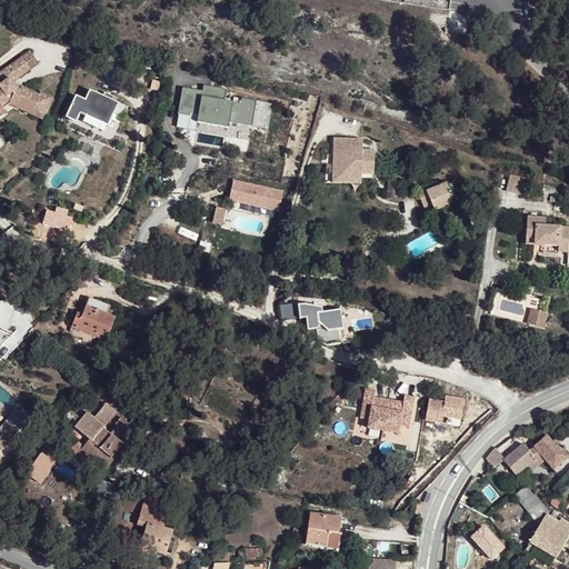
[(31,48),(23,53),(31,66),(40,59),(31,48)]
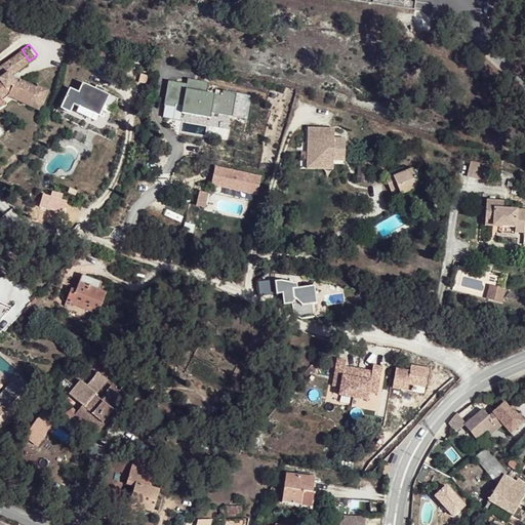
[(35,99),(42,103),(48,86),(40,82),(39,84),(22,76),(19,79),(17,78),(13,72),(29,61),(22,49),(10,57),(13,61),(0,71),(0,70),(0,91),(2,95),(8,92),(34,104),(35,99)]
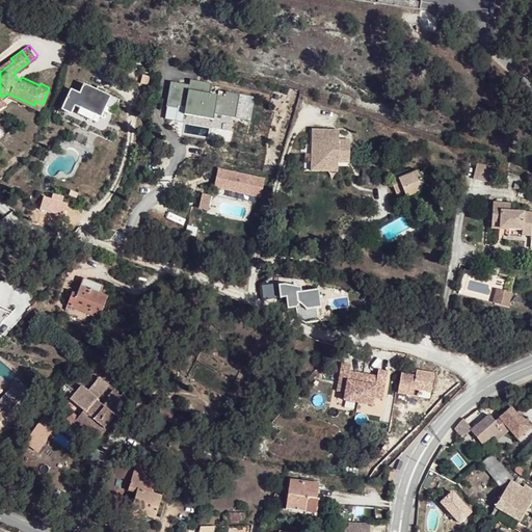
[(10,58),(0,65),(0,71),(0,72),(14,61),(10,58)]
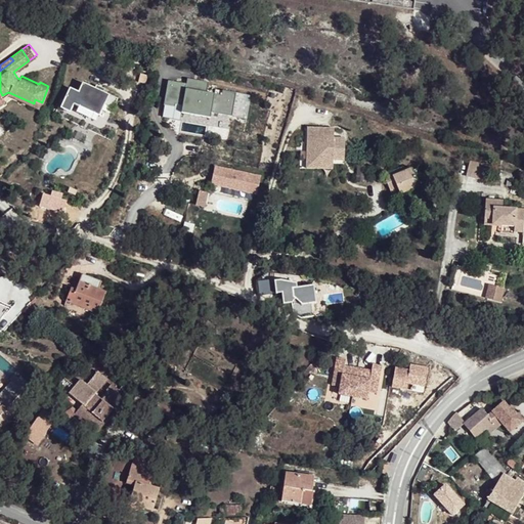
[(186,77),(185,82),(178,80),(167,78),(161,101),(171,104),(172,102),(179,104),(177,111),(206,119),(208,112),(228,118),(232,101),(233,99),(220,95),(219,98),(212,96),(205,93),(206,88),(208,83),(186,77)]
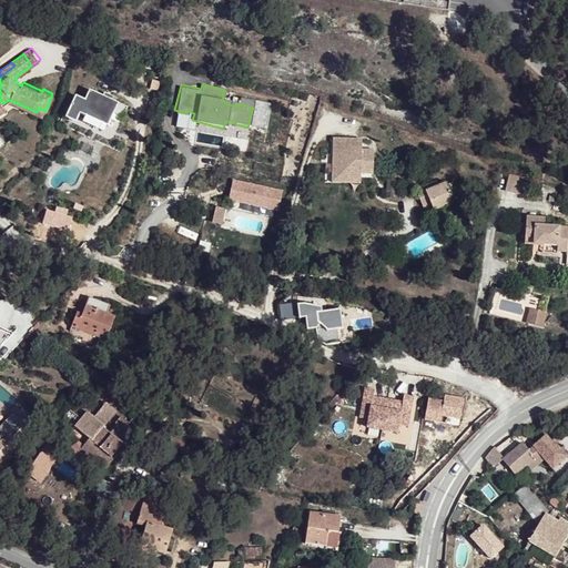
[(72,100),(61,123),(72,129),(78,117),(103,129),(110,115),(120,120),(123,112),(85,94),(81,104),(72,100)]
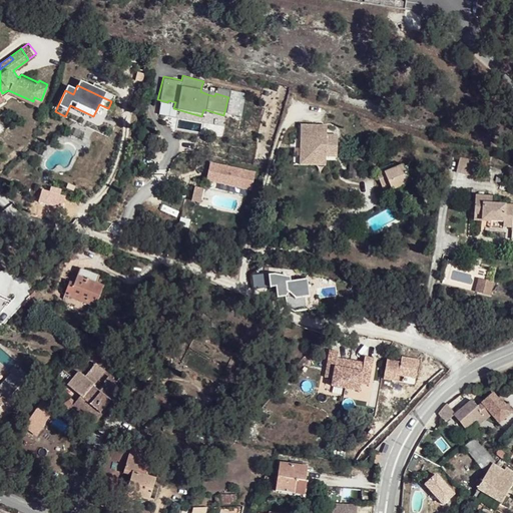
[(322,156),(322,154),(334,154),(334,133),(321,133),(321,123),(295,123),(294,155),(322,156)]
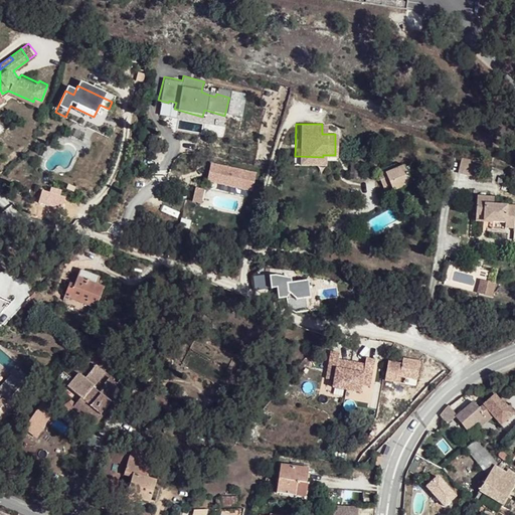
[(323,157),(295,156),(295,164),(323,165),(323,157)]
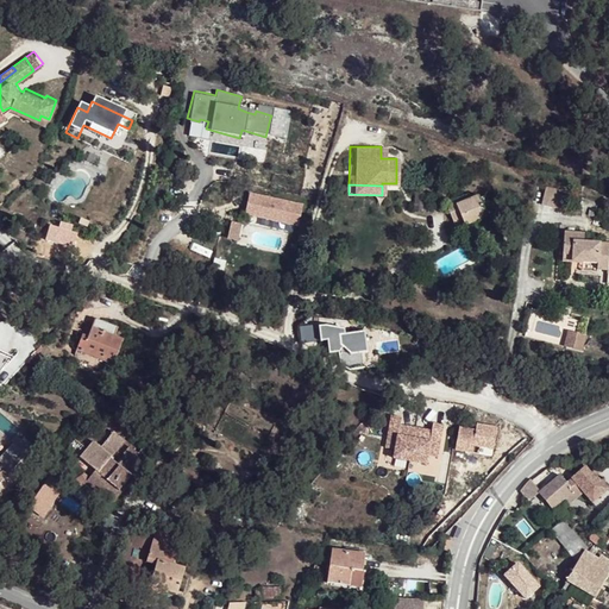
[(569,193),(546,186),(541,203),(564,209),(569,193)]
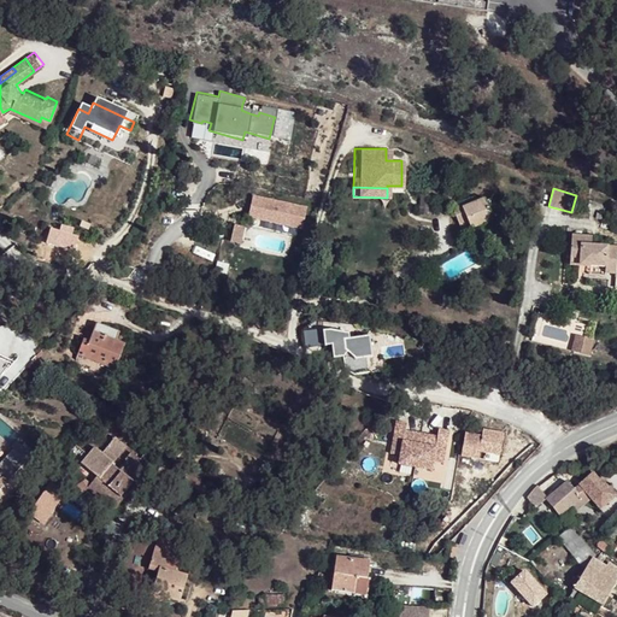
[(307,206),(254,191),(248,211),(301,227),(307,206)]
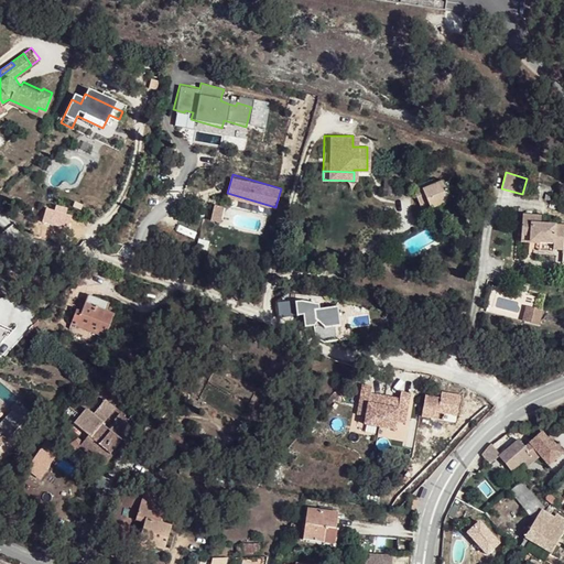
[(431,209),(451,202),(443,182),(433,185),(432,181),(412,188),(421,207),(423,213),(431,209)]
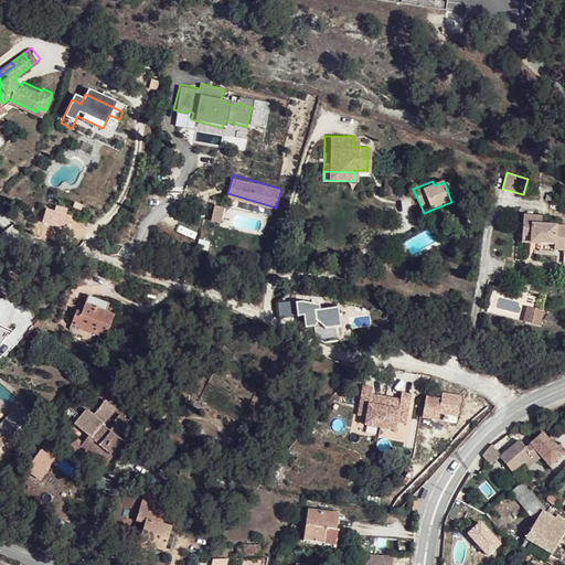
[(225,204),(215,202),(211,217),(221,220),(225,204)]
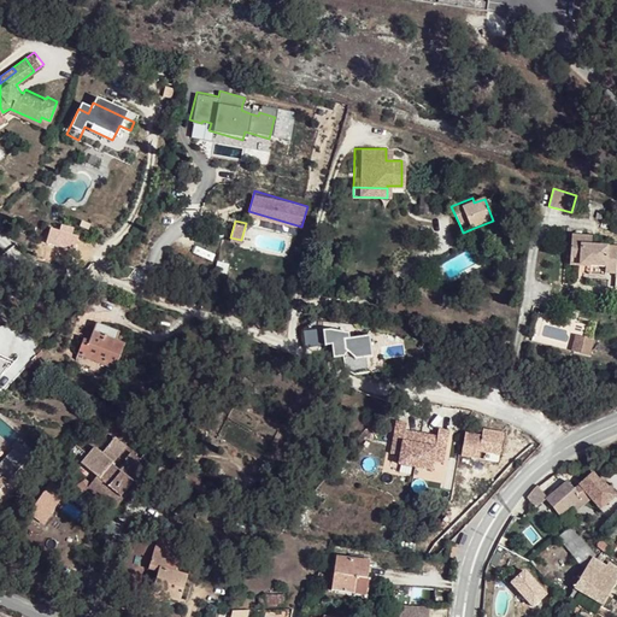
[(62,225),(59,233),(71,236),(74,229),(62,225)]
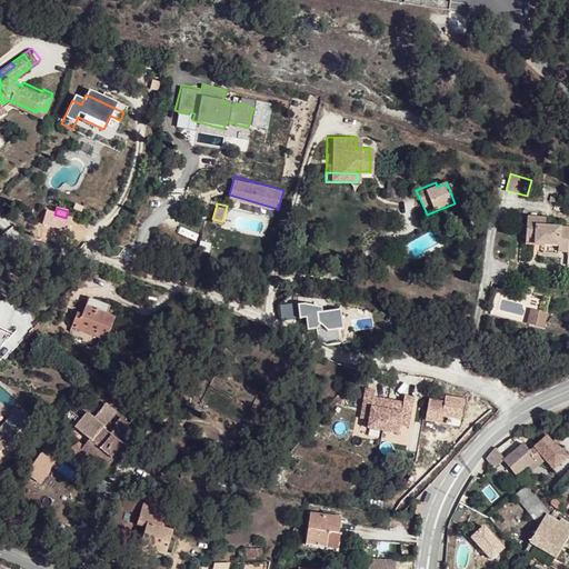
[(66,218),(55,215),(46,212),(42,225),(63,231),(63,229),(69,230),(71,219),(66,218)]
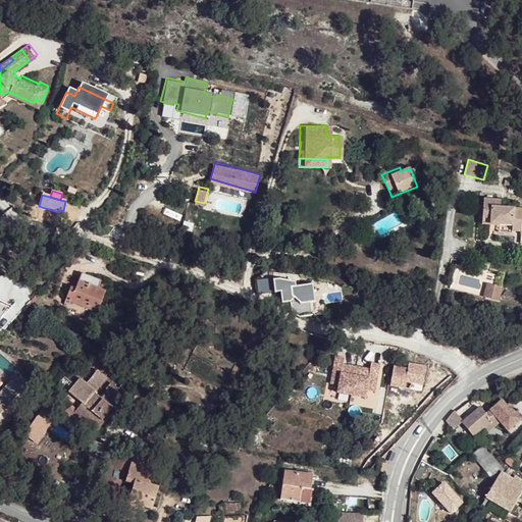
[(521,209),(500,208),(501,204),(494,203),(494,200),(484,199),(482,218),(499,219),(499,224),(512,225),(512,230),(520,230),(520,233),(521,233),(521,209)]
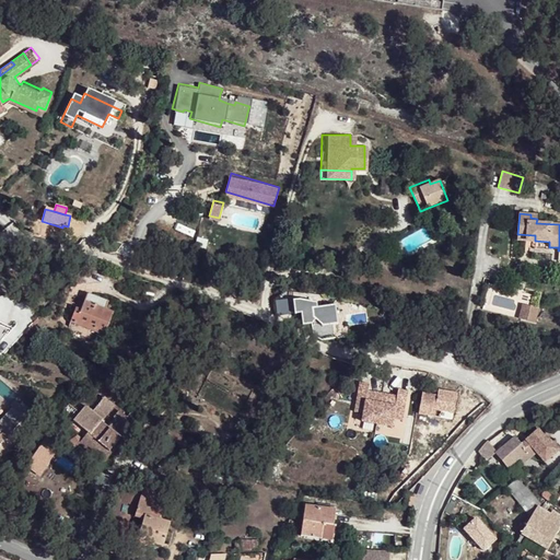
[(88,293),(81,310),(79,314),(73,312),(70,321),(104,334),(113,312),(104,308),(107,301),(88,293)]
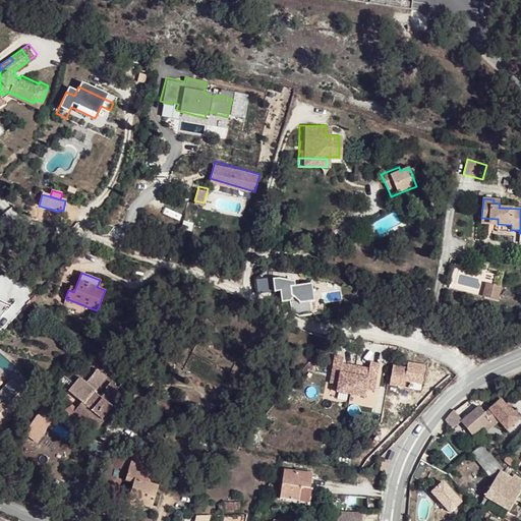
[(293,283),(272,280),(273,293),(280,292),(281,302),(291,302),(292,309),(299,314),(311,313),(309,301),(312,301),(308,285),(293,288),(293,283)]
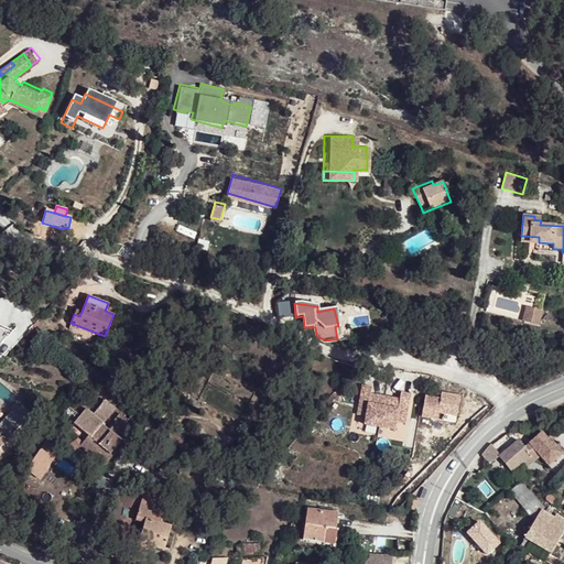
[(529,312),(527,321),(535,322),(537,314),(529,312)]
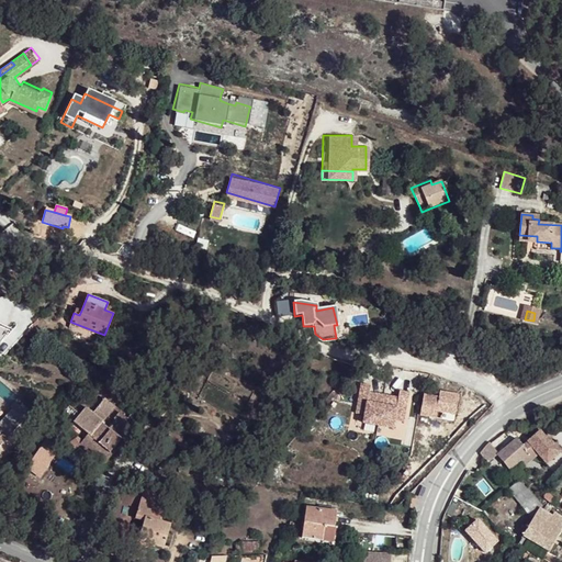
[(525,319),(524,326),(537,329),(540,315),(535,313),(534,321),(525,319)]
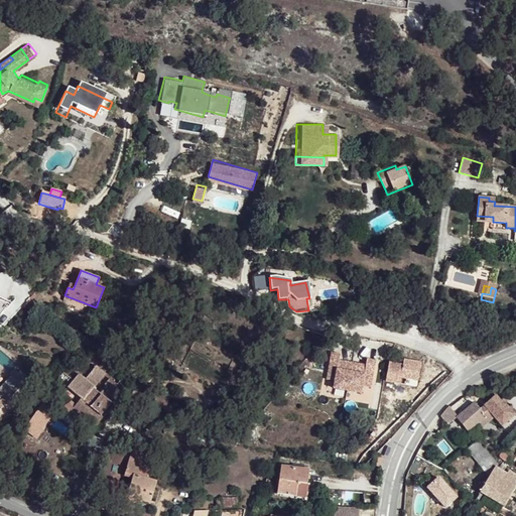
[(29,299),(20,309),(26,314),(35,304),(29,299)]
